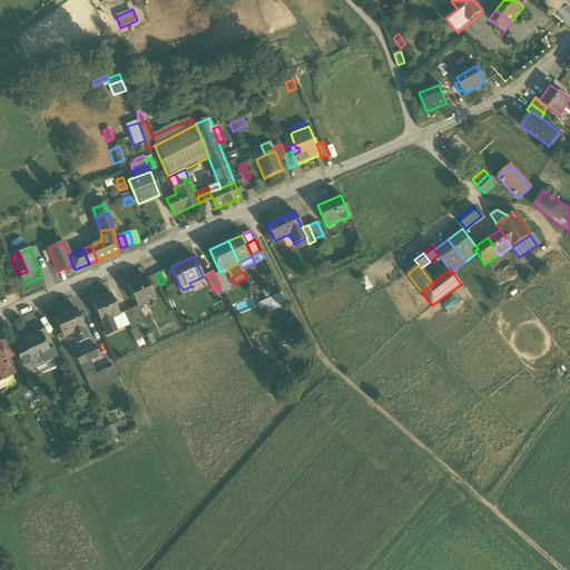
[(154,288),(160,285),(155,274),(149,277),(154,288)]
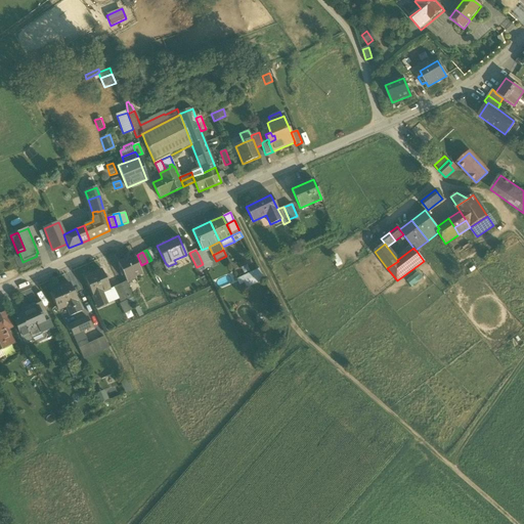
[(205,252),(199,255),(203,264),(210,261),(205,252)]
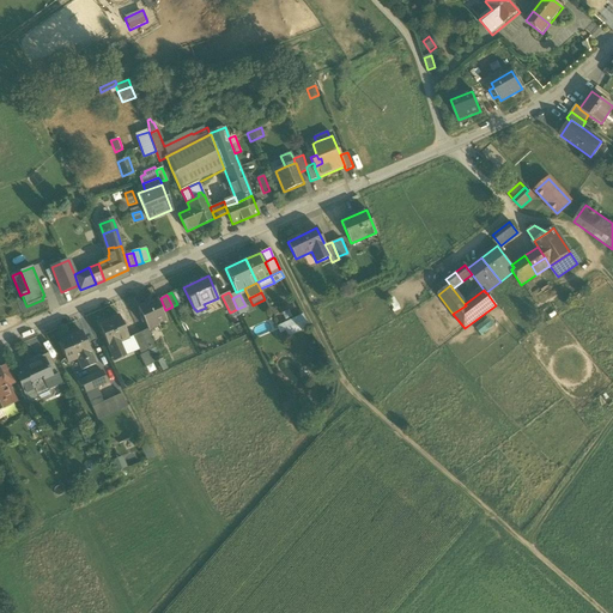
[(139,307),(150,331),(159,327),(158,325),(167,321),(158,301),(150,304),(149,303),(139,307)]
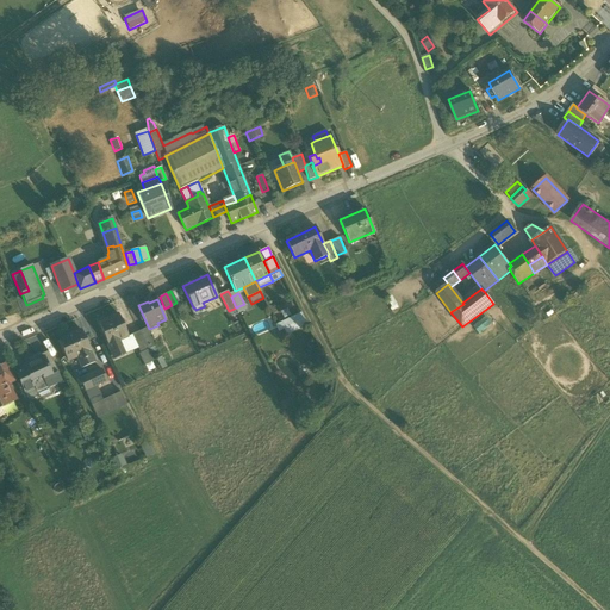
[(209,313),(205,306),(195,310),(194,307),(193,307),(191,309),(195,319),(209,313)]
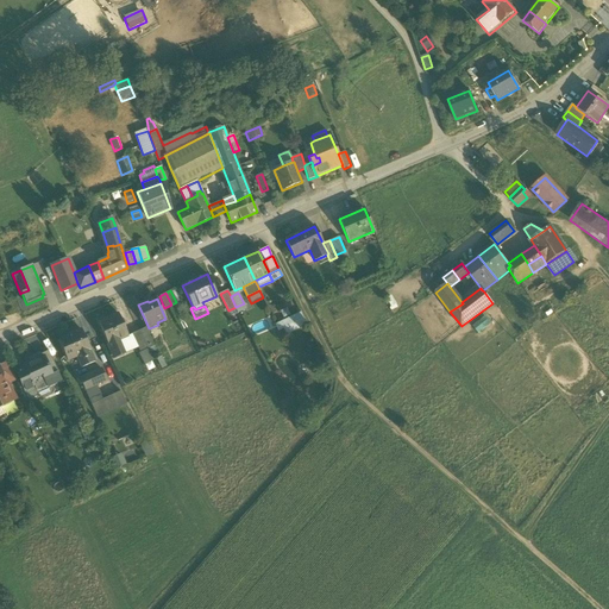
[(278,330),(283,327),(303,318),(301,313),(275,324),(278,330)]
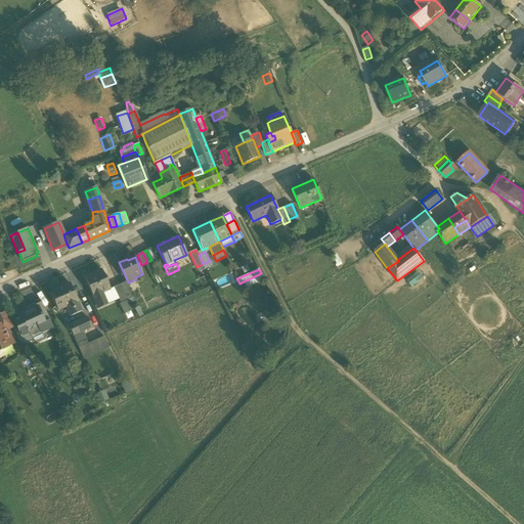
[(84,277),(92,297),(101,294),(110,290),(110,289),(102,270),(84,277)]
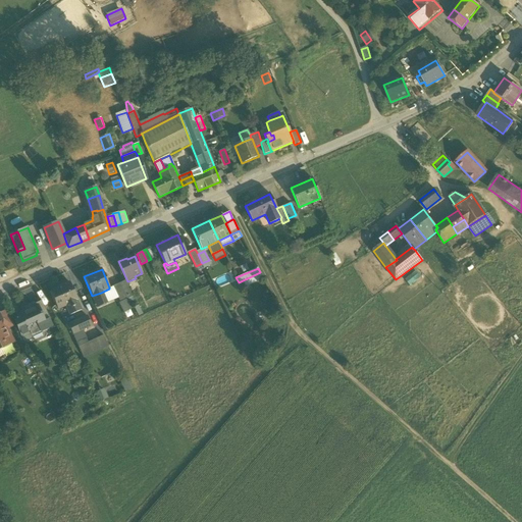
[(243,280),(247,291),(265,282),(260,272),(243,280)]
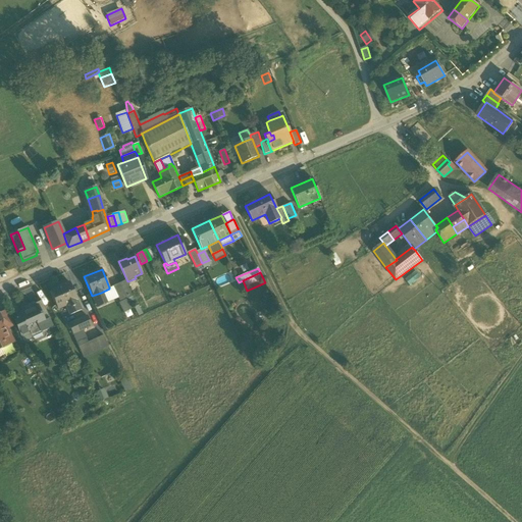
[(124,280),(119,283),(126,299),(134,295),(127,283),(126,284),(124,280)]
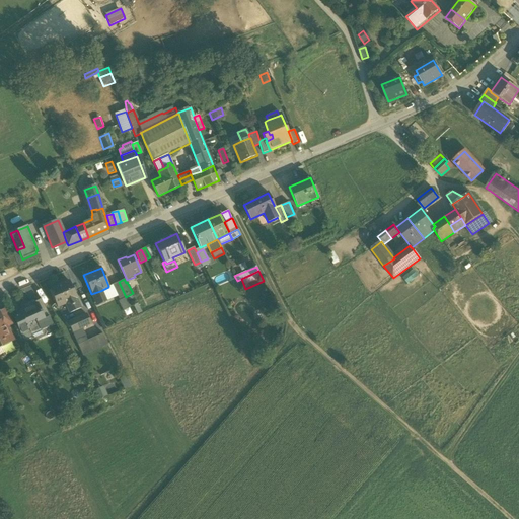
[(66,303),(70,313),(81,308),(77,298),(70,282),(51,290),(58,306),(66,303)]
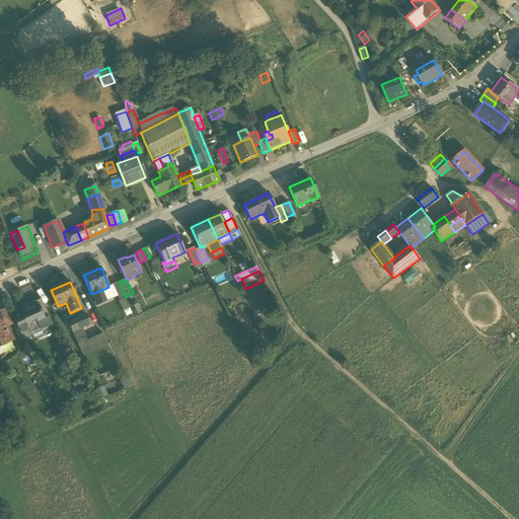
[(120,300),(126,297),(119,282),(112,285),(118,295),(120,300)]
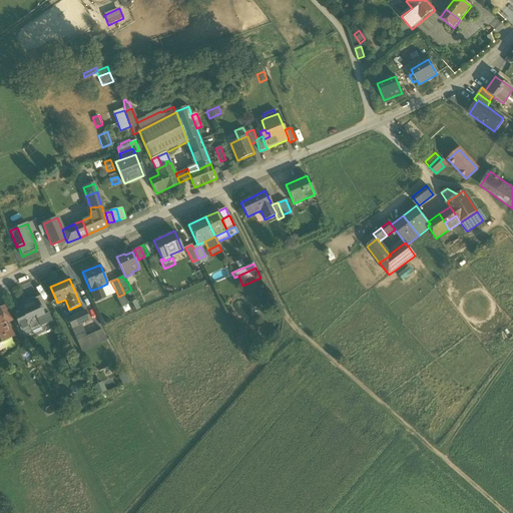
[(111,294),(116,292),(110,282),(107,283),(107,284),(111,294)]
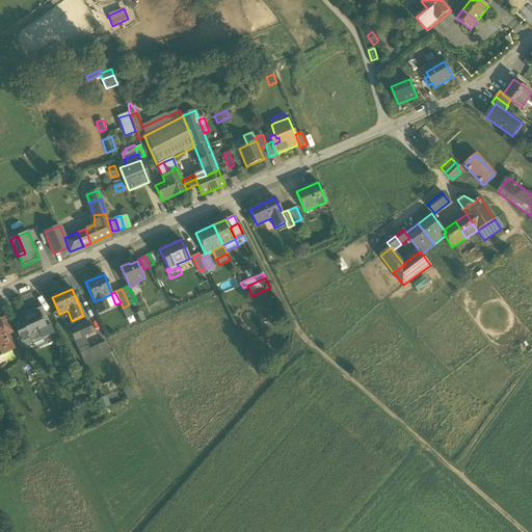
[(111,294),(103,298),(107,309),(115,304),(111,294)]
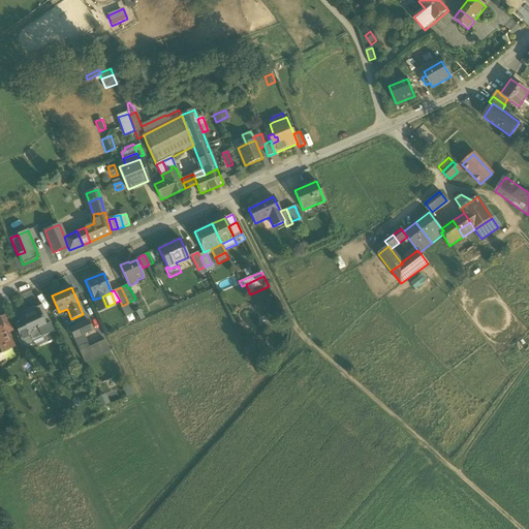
[(106,307),(102,297),(93,300),(97,310),(98,310),(106,307)]
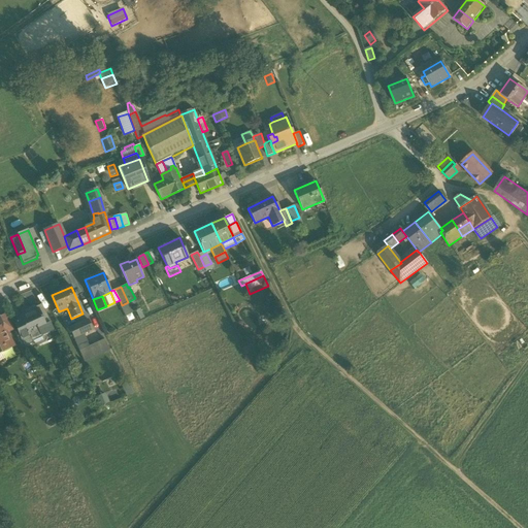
[(133,312),(128,302),(122,305),(120,306),(125,317),(133,312)]
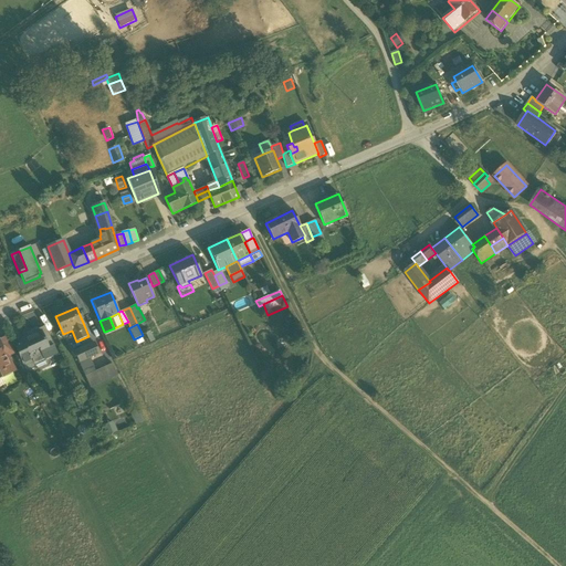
[(40,329),(41,332),(42,332),(51,353),(56,350),(53,344),(44,327),(40,329)]
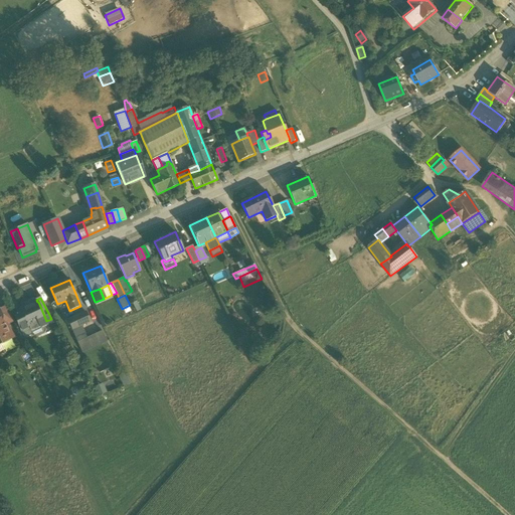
[(137,301),(130,305),(135,314),(142,311),(137,301)]
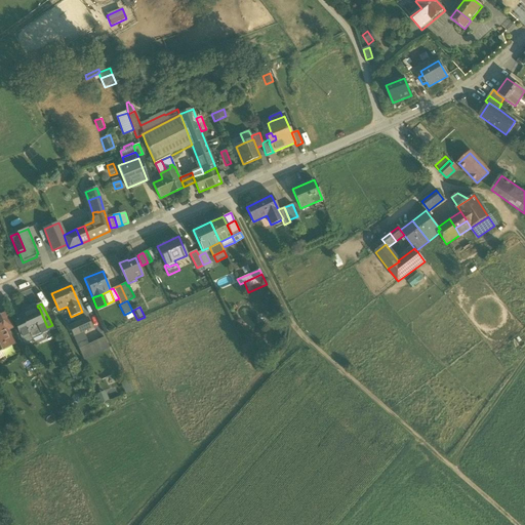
[(47,327),(39,308),(38,308),(22,315),(13,319),(18,329),(21,328),(25,336),(24,337),(30,335),(47,327)]
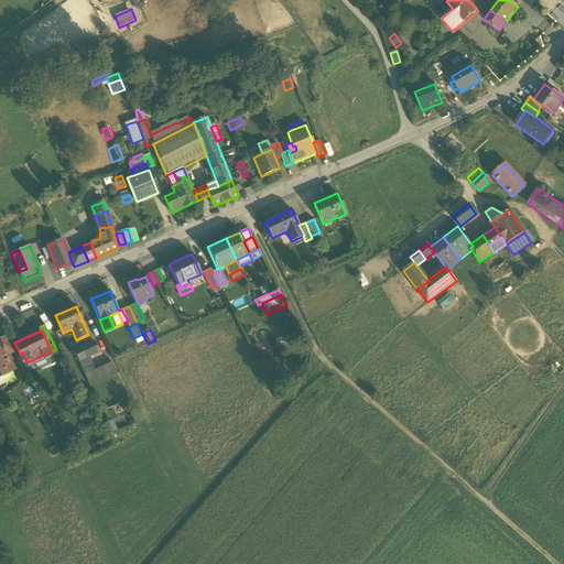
[(2,347),(7,356),(9,355),(15,351),(7,335),(0,337),(0,345),(1,348),(2,347)]
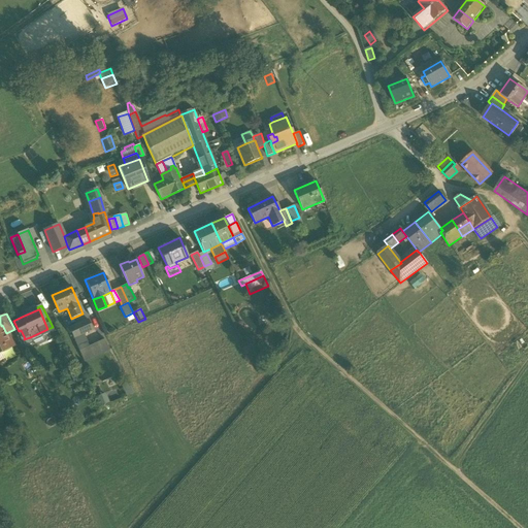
[(69,328),(73,338),(86,333),(92,331),(88,320),(69,328)]
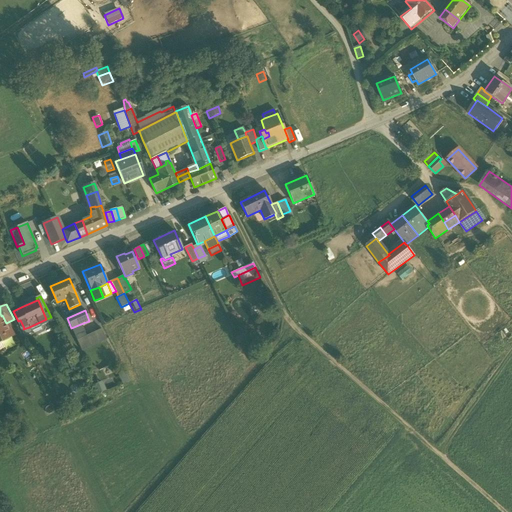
[(0,339),(11,334),(8,328),(9,327),(9,326),(8,322),(6,323),(2,315),(1,316),(0,315),(0,339)]
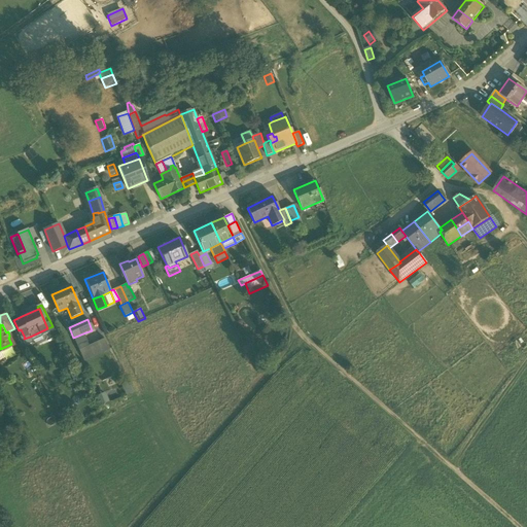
[(54,329),(53,326),(47,328),(30,337),(32,340),(32,339),(42,335),(54,329)]
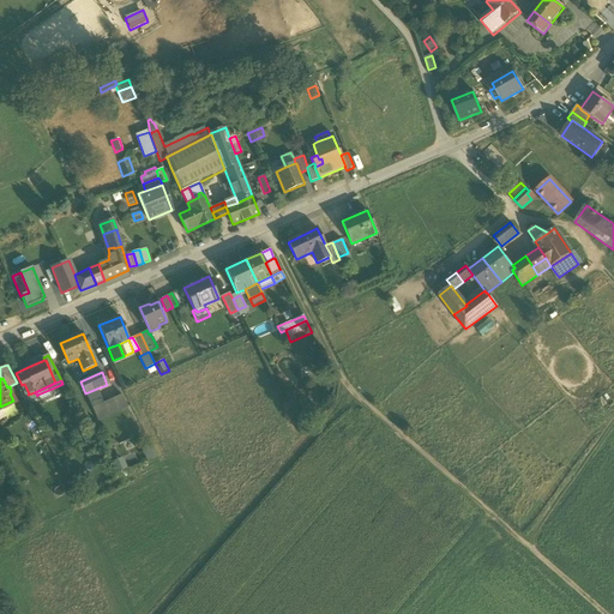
[(100,387),(85,393),(90,403),(96,401),(103,397),(100,387)]
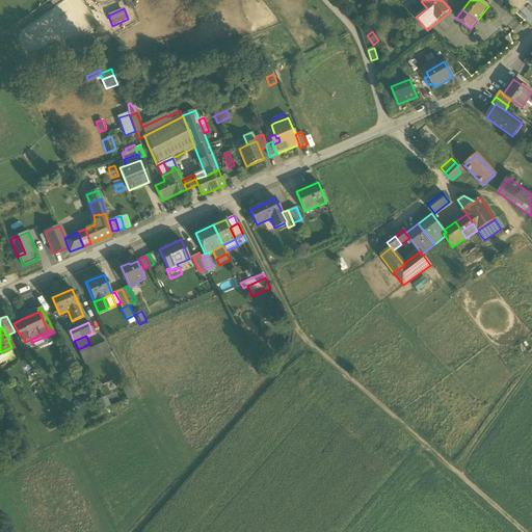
[(30,340),(24,342),(27,348),(33,345),(32,342),(32,343),(30,340)]
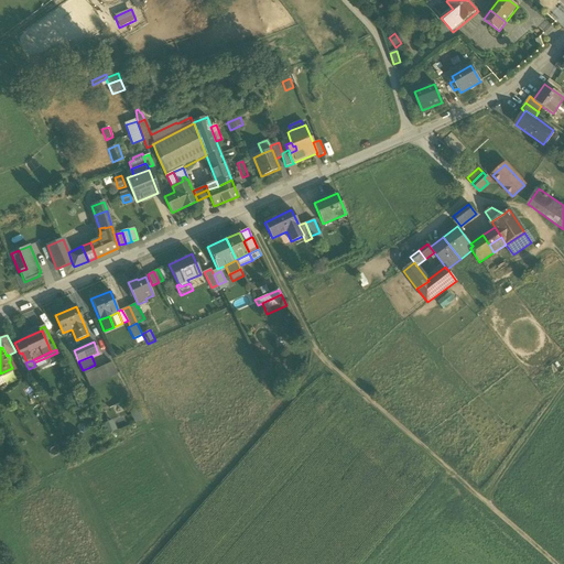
[(112,362),(105,367),(109,377),(118,373),(112,362)]
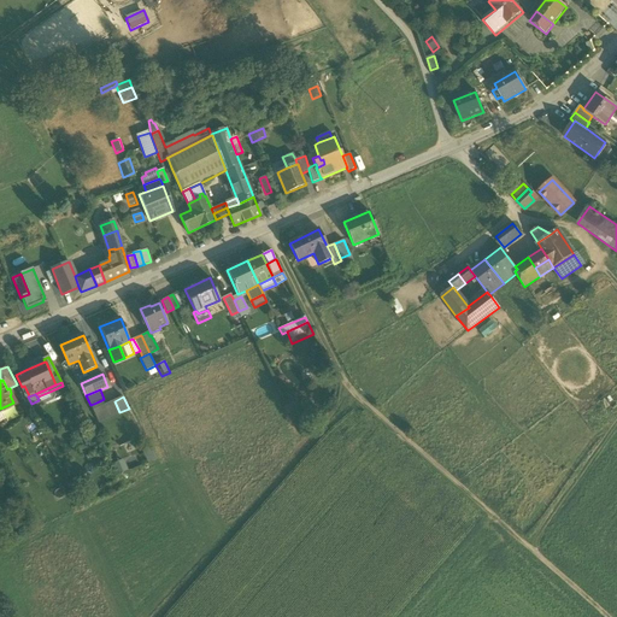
[(90,405),(99,423),(119,412),(115,401),(106,405),(99,409),(97,403),(90,405)]
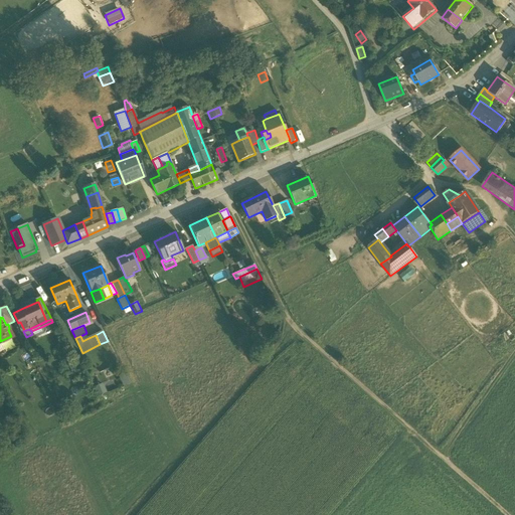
[(11,336),(0,341),(0,344),(2,344),(12,339),(11,336)]
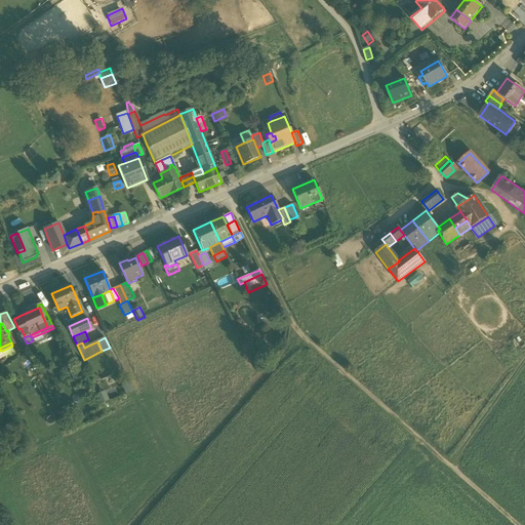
[(80,376),(77,369),(70,372),(73,379),(80,376)]
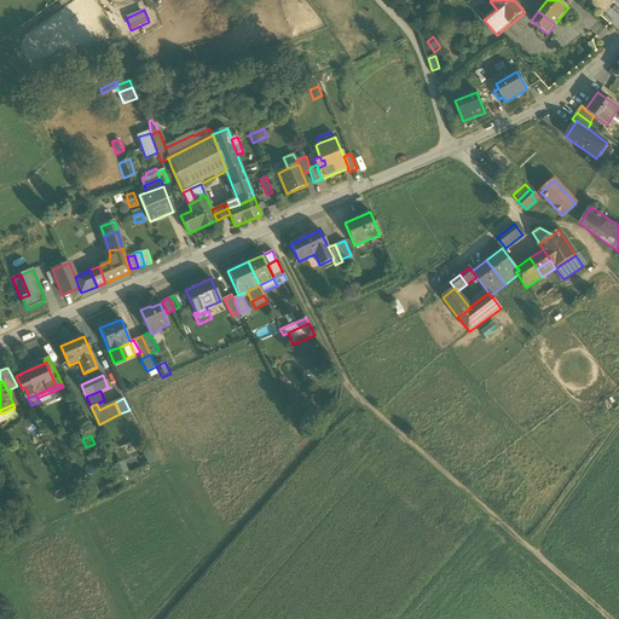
[(157,461),(151,449),(143,452),(149,466),(157,461)]
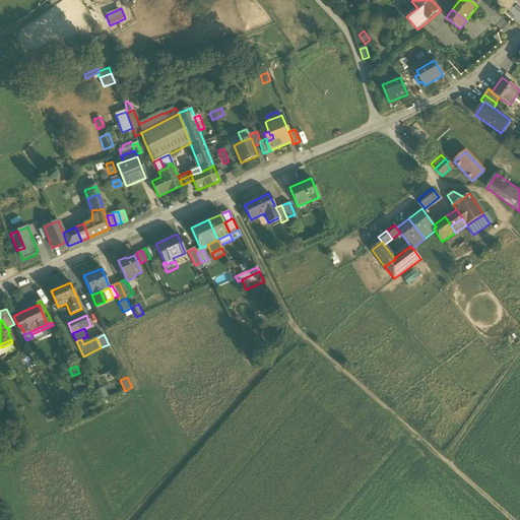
[(108,397),(105,388),(95,391),(99,400),(108,397)]
